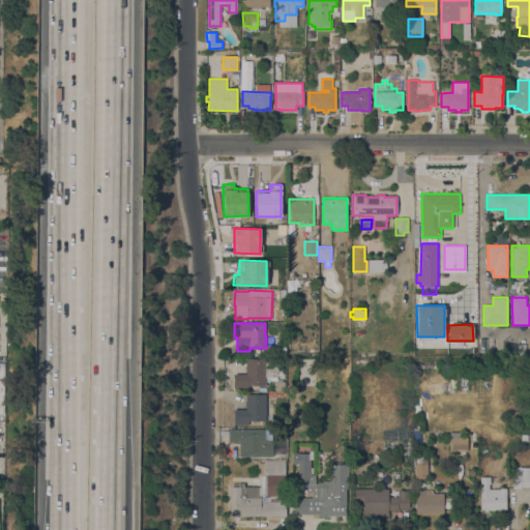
[(248,386),(248,389),(234,389),(234,374),(246,374),(246,370),(245,370),(245,365),(246,365),(246,359),(278,359),(278,365),(283,365),(283,375),(277,375),(277,380),(283,380),(283,381),(285,381),(285,391),(276,391),(276,389),(275,389),(275,385),(274,385),(274,380),(266,380),(266,386),(248,386)]
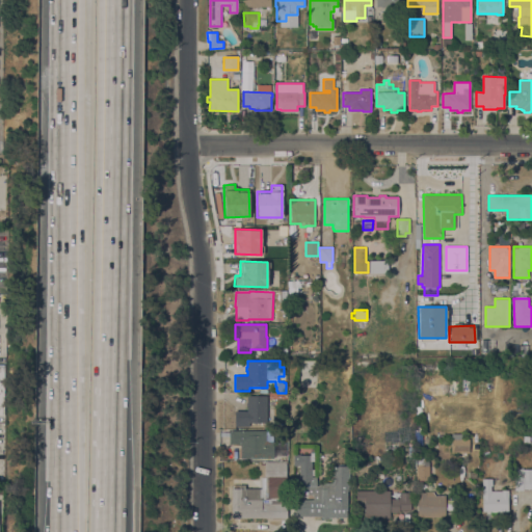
[(267,423),(249,423),(249,426),(235,426),(235,411),(247,411),(247,406),(246,406),(246,402),(247,402),(247,396),(267,396),(267,423)]
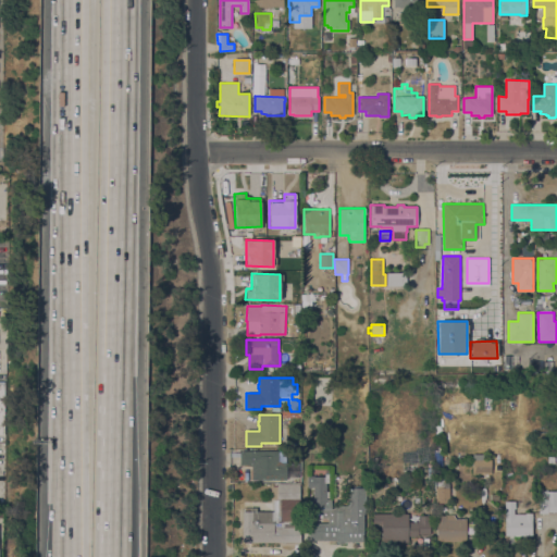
[(279,450),(279,462),(287,462),(287,480),(252,480),(252,465),(240,465),(240,450),(279,450)]
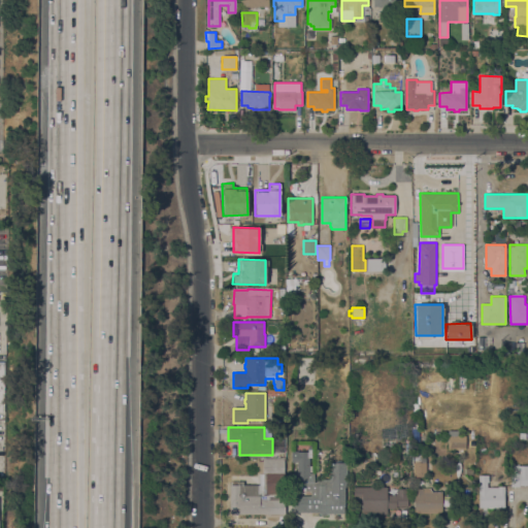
[(448,449),(448,431),(464,431),(464,436),(466,436),(466,450),(448,449)]
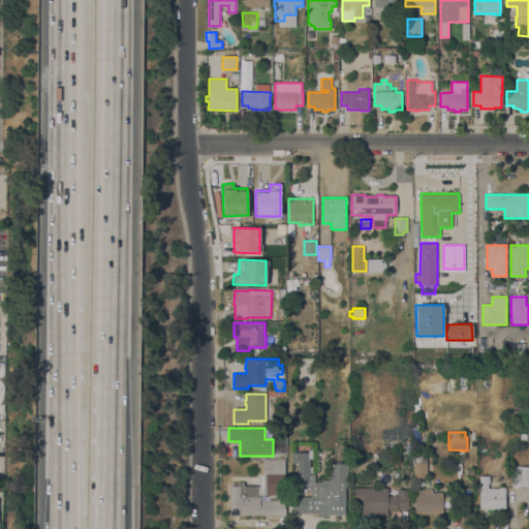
[(294,497),(312,497),(312,492),(302,492),(302,489),(293,489),(294,474),(297,474),(297,472),(298,472),(298,463),(291,463),(292,452),(309,453),(309,449),(312,449),(312,459),(310,459),(310,467),(313,467),(313,472),(310,472),(310,474),(315,474),(315,483),(316,483),(317,479),(332,480),(332,464),(334,464),(338,461),(341,461),(344,464),(347,464),(347,488),(345,488),(345,515),(330,515),(327,516),(322,517),(320,514),(294,512),(294,497)]
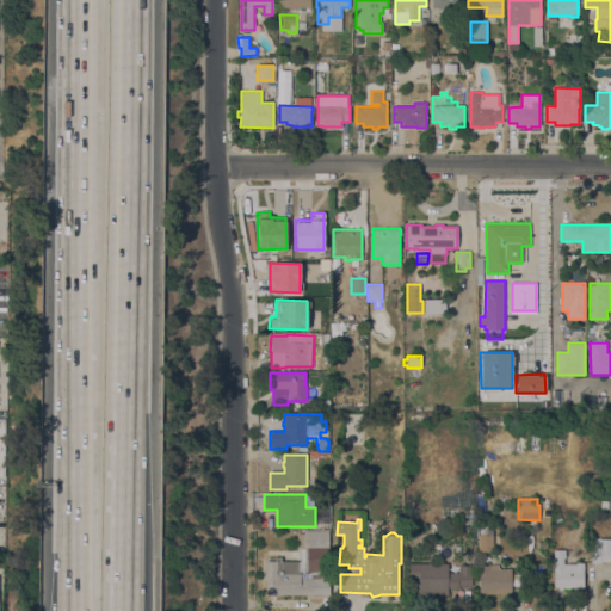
[(479,535),(480,535),(479,528),(485,526),(485,535),(493,535),(493,551),(479,551),(479,535)]
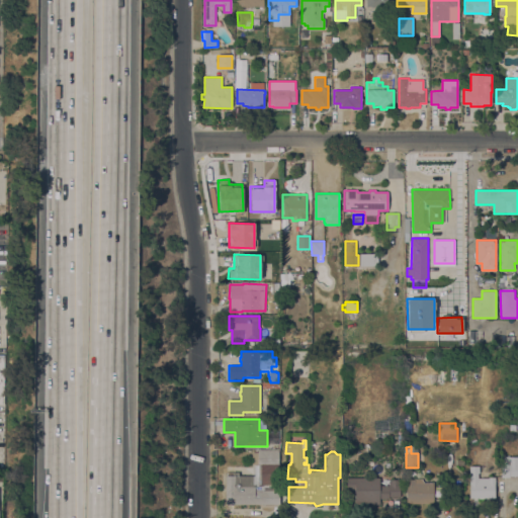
[(236,504),(236,507),(227,507),(227,504),(226,504),(226,476),(233,476),(233,472),(240,472),(240,476),(254,476),(254,464),(252,464),(252,452),(258,452),(258,449),(278,449),(279,464),(279,504),(236,504)]
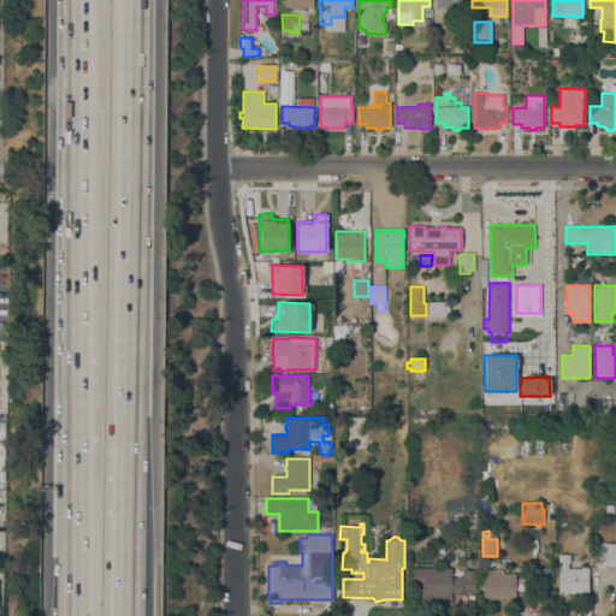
[(596,543),(605,543),(605,544),(615,543),(615,567),(605,567),(605,568),(596,568),(596,543)]
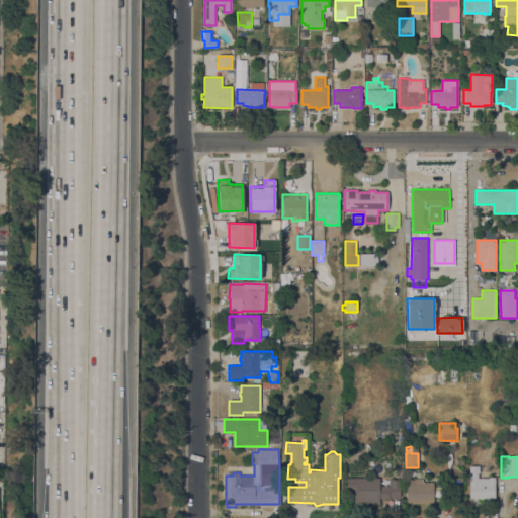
[(469,473),(468,473),(468,465),(480,465),(480,473),(479,473),(479,479),(489,479),(489,477),(495,477),(495,498),(469,498),(469,473)]
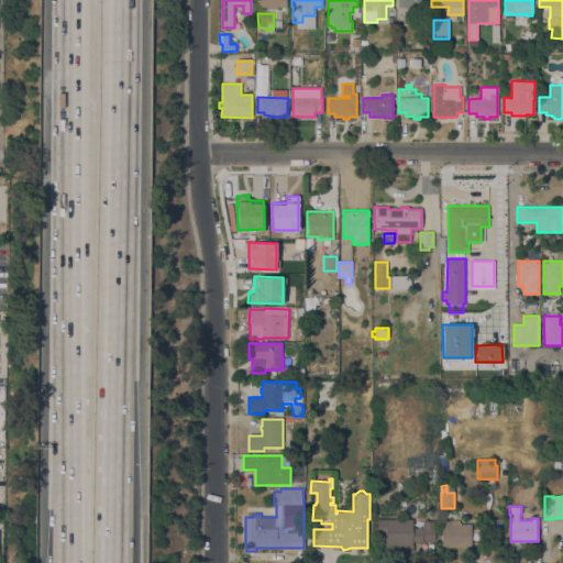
[(412,519),(412,528),(422,528),(422,527),(424,527),(424,521),(434,521),(434,540),(422,540),(422,541),(420,541),(420,542),(414,542),(414,541),(412,541),(412,549),(385,549),(385,531),(377,531),(377,519),(412,519)]
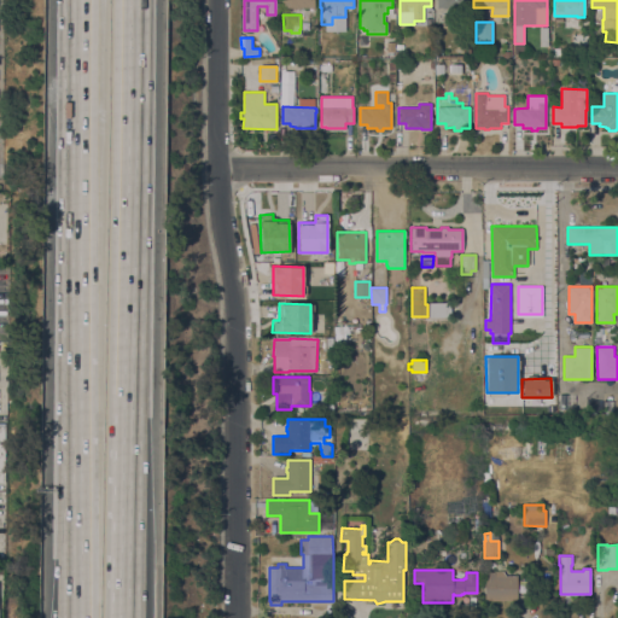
[(485,601),(484,572),(503,572),(506,576),(518,576),(517,600),(485,601)]
